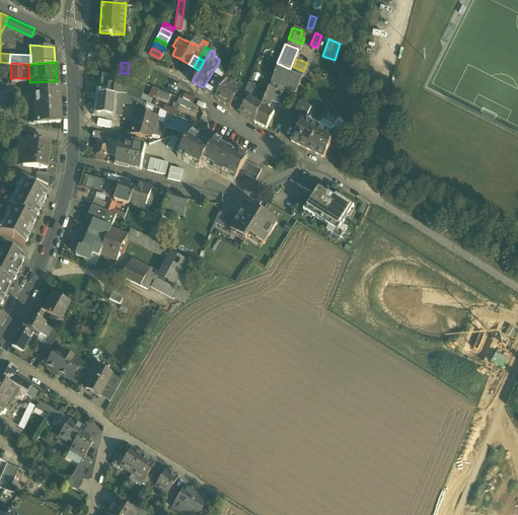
[(290,69),(277,63),(270,80),(278,83),(295,90),(302,73),(290,69)]
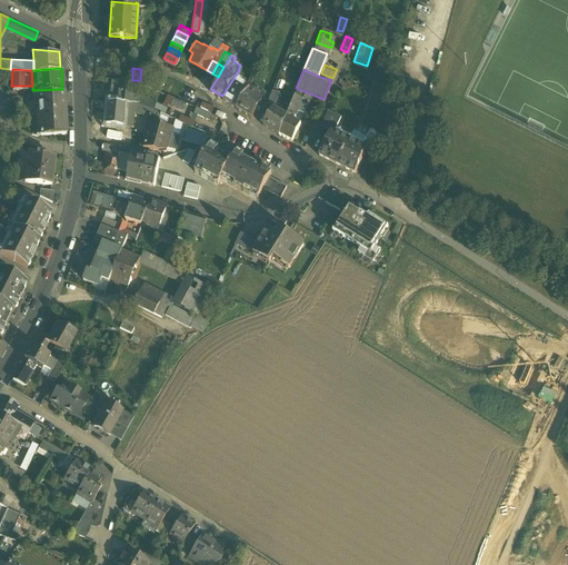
[(235,77),(222,96),(222,97),(236,106),(246,89),(248,86),(239,79),(241,75),(238,72),(235,77)]
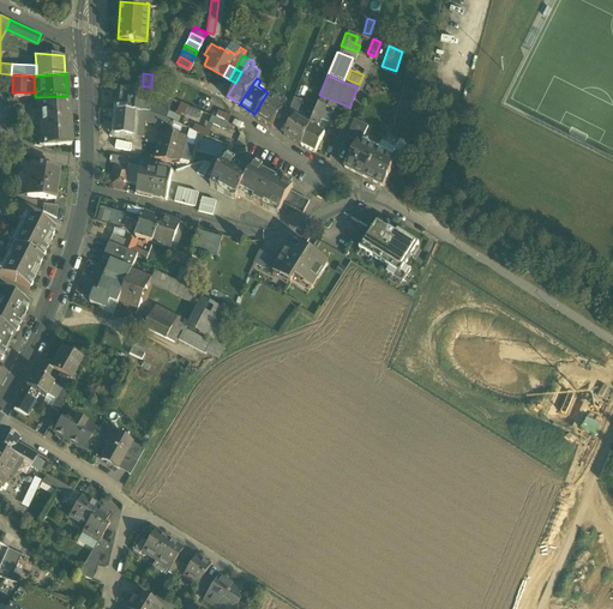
[(128,85),(120,84),(118,107),(119,107),(130,108),(131,98),(131,95),(128,94),(128,85)]
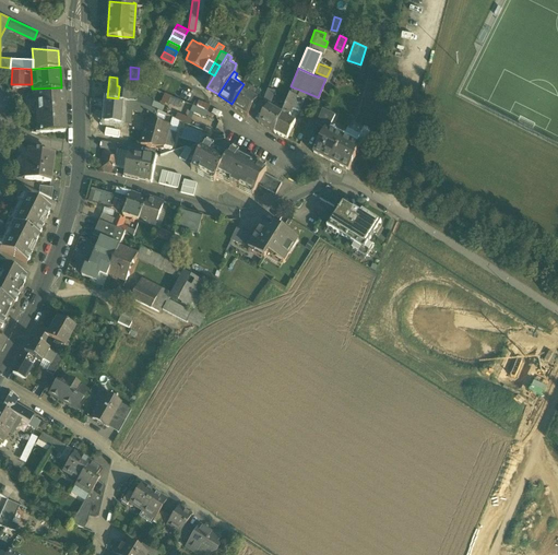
[(130,79),(117,78),(117,85),(119,86),(119,90),(135,91),(137,87),(138,79),(130,79)]
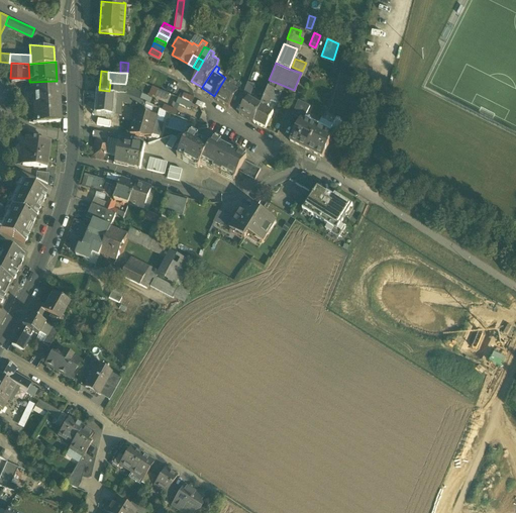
[(253,82),(246,80),(243,89),(248,93),(253,82)]
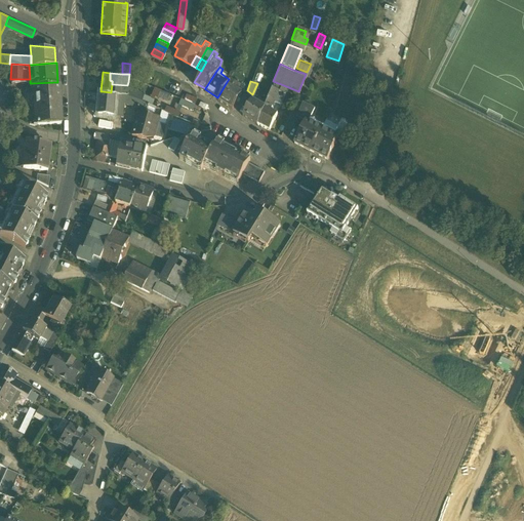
[(57,82),(33,83),(35,122),(59,121),(57,82)]
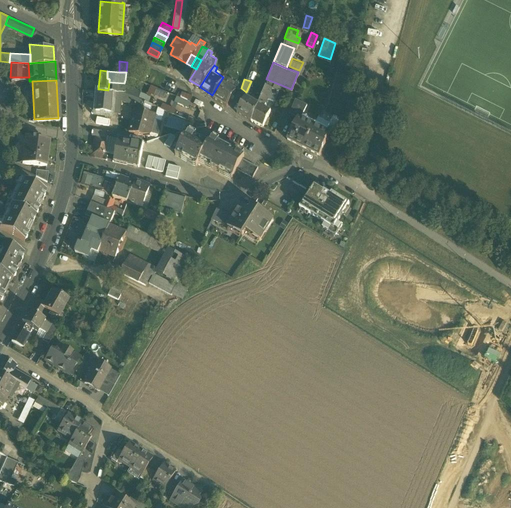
[(221,80),(212,95),(226,104),(235,88),(221,80)]
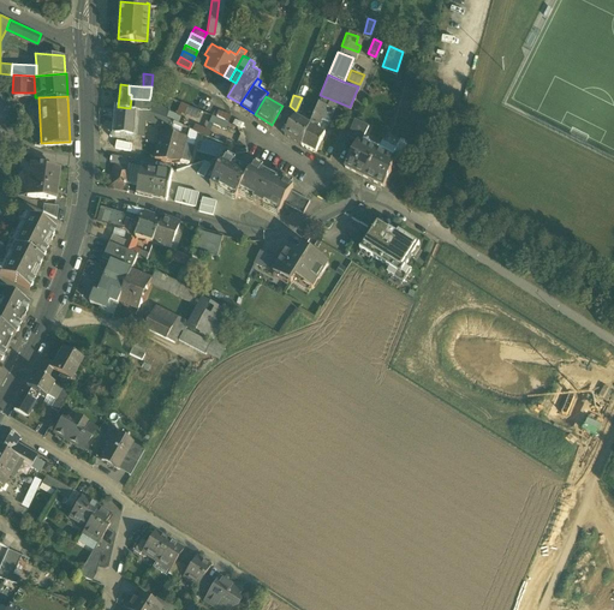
[(149,100),(131,99),(130,108),(135,108),(149,109),(149,101),(149,100)]
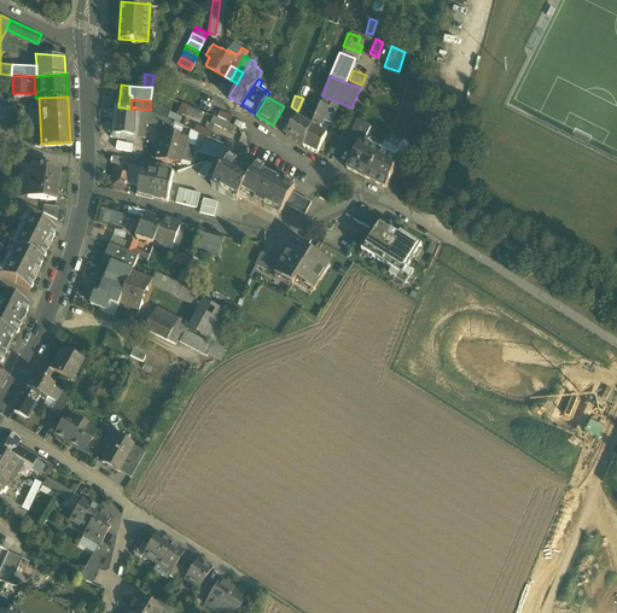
[(181,100),(176,112),(180,114),(181,110),(184,111),(188,103),(181,100)]
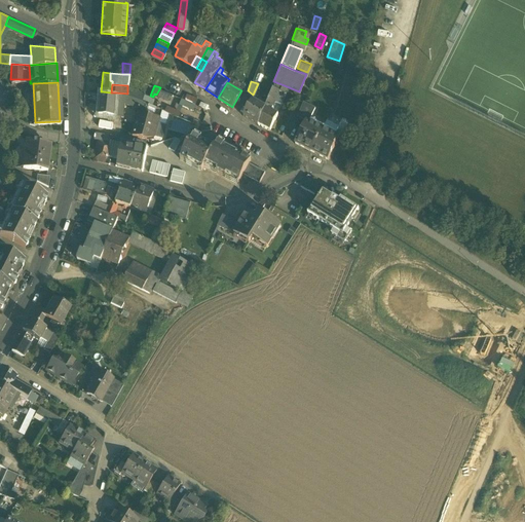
[(264,105),(257,121),(269,127),(277,112),(271,109),(272,105),(278,107),(285,91),(278,89),(279,88),(272,85),(264,105)]
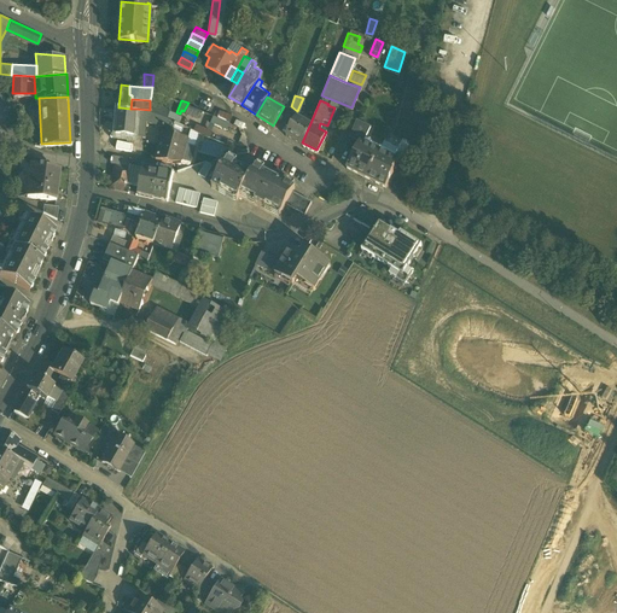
[(169,109),(157,104),(155,111),(167,116),(169,110),(169,109)]
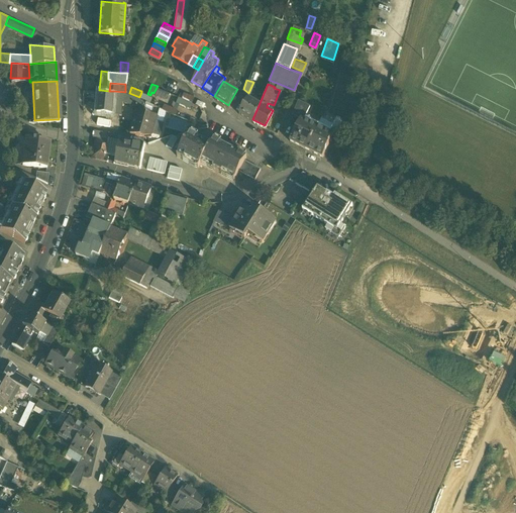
[(109,91),(100,90),(98,109),(106,110),(112,111),(113,91),(109,91)]
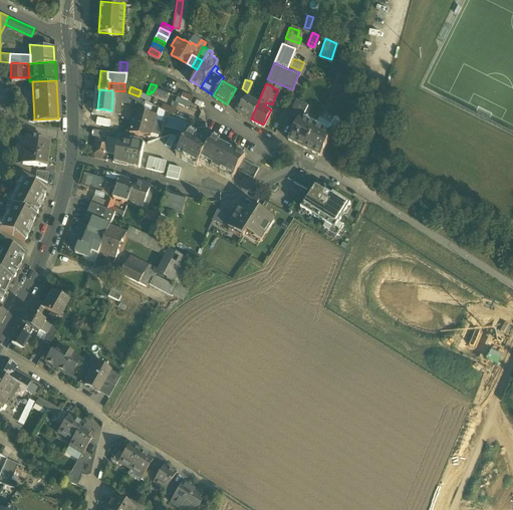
[(192,93),(182,89),(179,95),(188,98),(190,99),(192,93)]
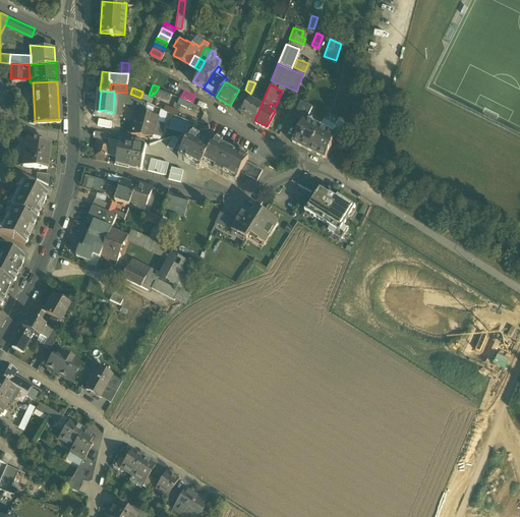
[(126,93),(114,92),(113,112),(125,113),(125,98),(126,93)]
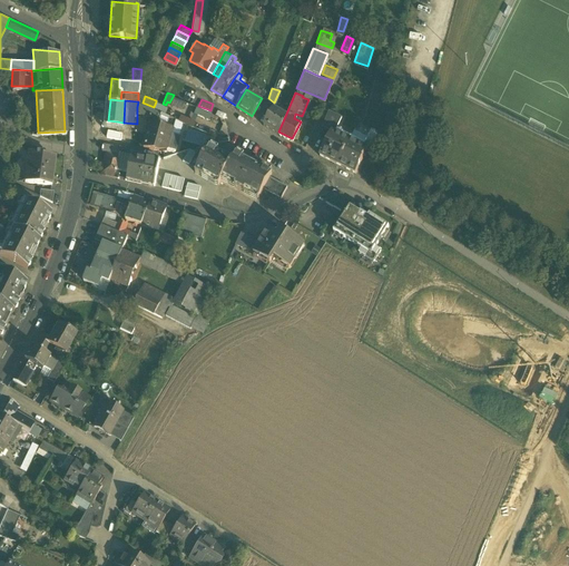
[(143,103),(138,101),(137,107),(139,109),(151,114),(154,107),(143,103)]
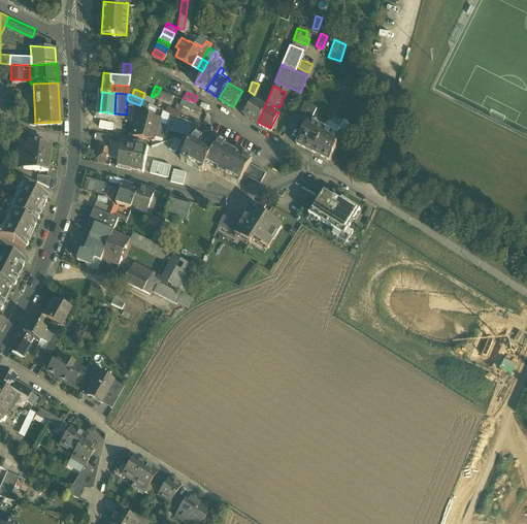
[(151,96),(144,94),(142,99),(149,102),(152,103),(154,97),(151,96)]
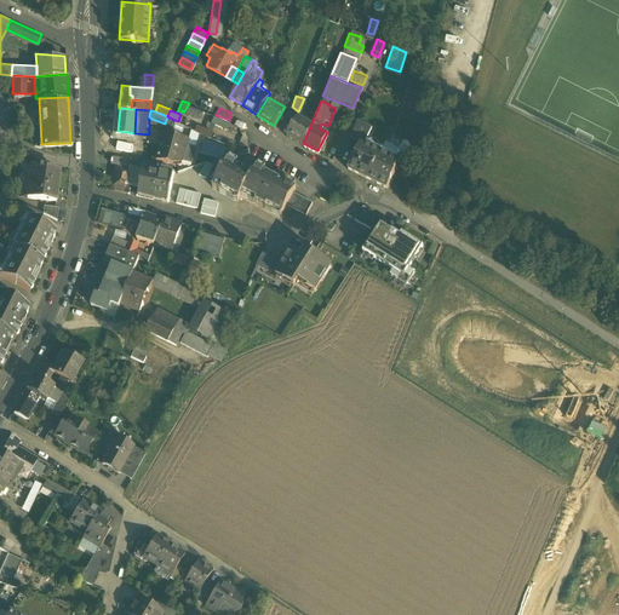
[(216,115),(213,114),(210,120),(223,126),(227,119),(216,115)]
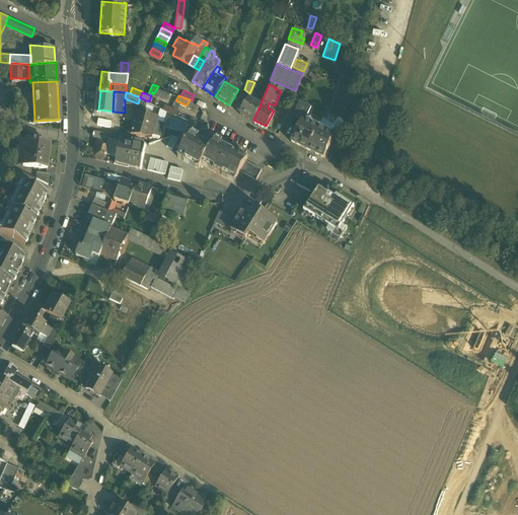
[(261,103),(248,95),(239,112),(253,120),(261,103)]
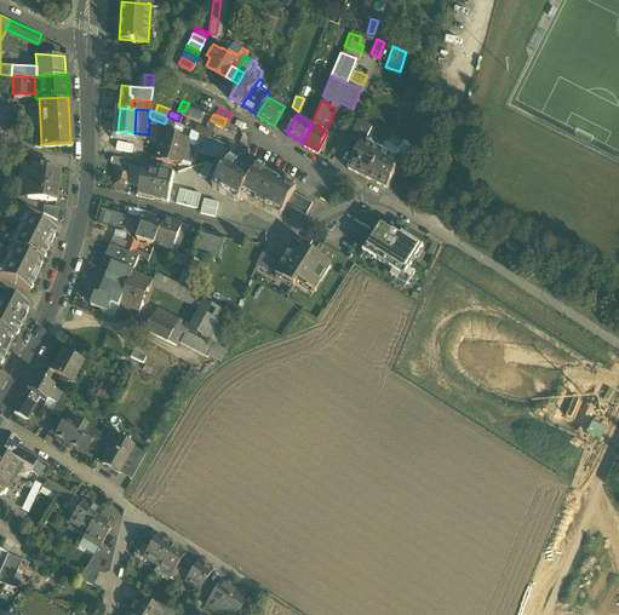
[(175,120),(167,116),(165,124),(162,130),(172,132),(175,120)]
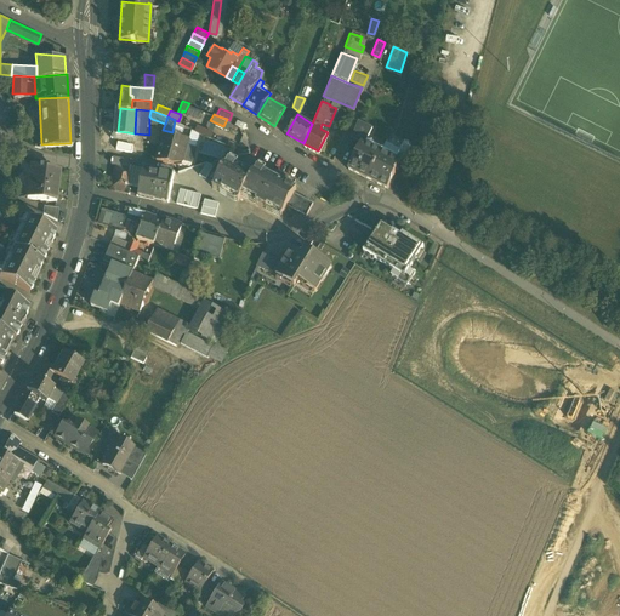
[(371,124),(357,118),(351,132),(362,137),(363,137),(365,137),(371,124)]
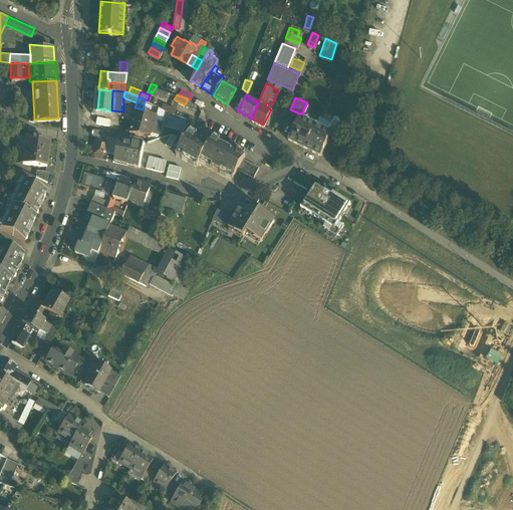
[(175,106),(163,101),(161,106),(173,111),(175,106)]
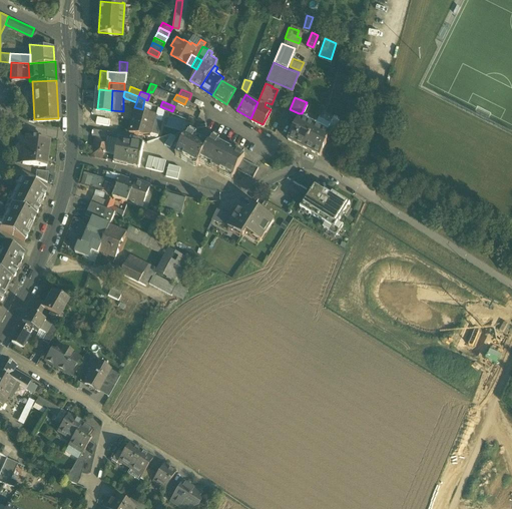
[(134,107),(128,129),(142,133),(149,133),(150,129),(157,131),(160,120),(153,118),(155,113),(142,109),(134,107)]
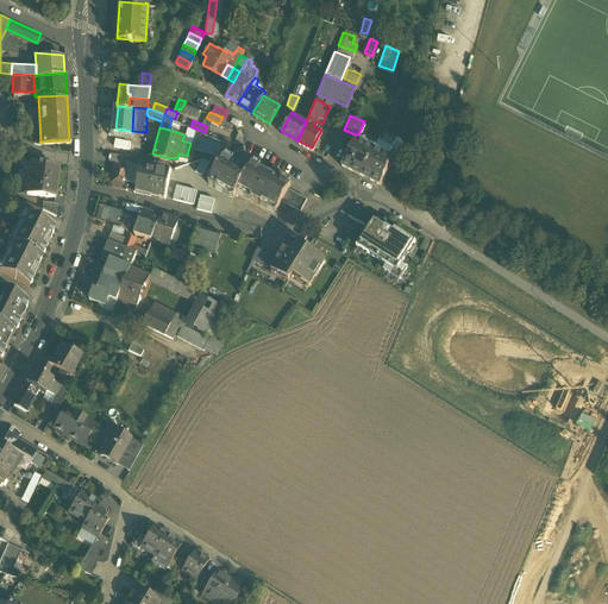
[(114,136),(113,143),(129,146),(130,139),(114,136)]
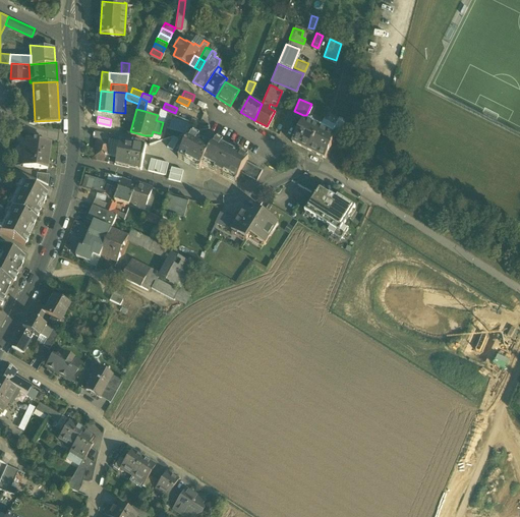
[(344,118),(339,116),(335,123),(332,129),(335,131),(340,133),(344,118)]
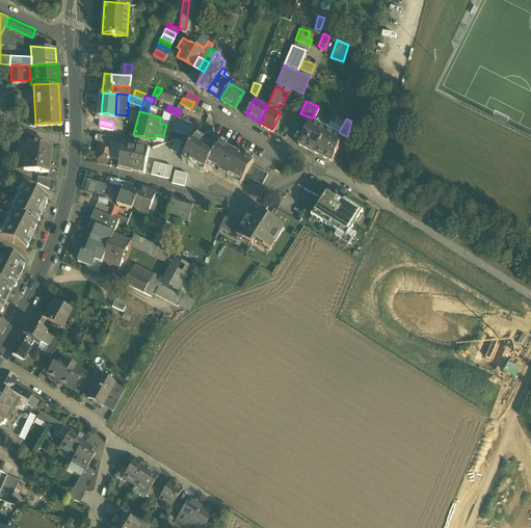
[(325,129),(309,120),(297,142),(314,151),(325,129)]
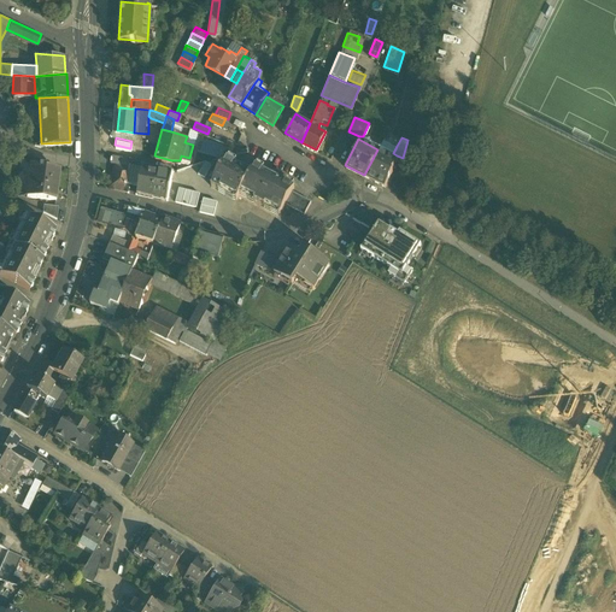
[(383,147),(379,146),(377,149),(364,175),(383,184),(392,170),(391,170),(396,158),(397,156),(393,153),(397,146),(387,141),(383,147)]
